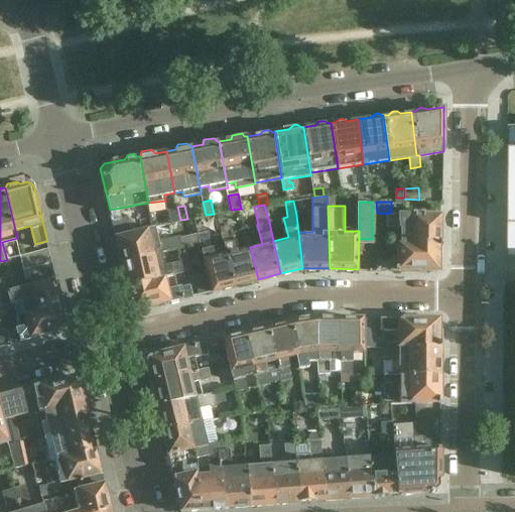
[(180,220),(177,207),(169,209),(171,222),(180,220)]
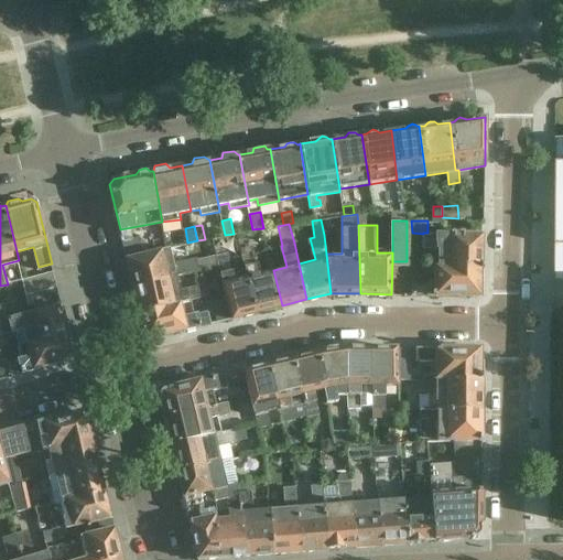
[(239,232),(239,248),(252,248),(251,230),(239,232)]
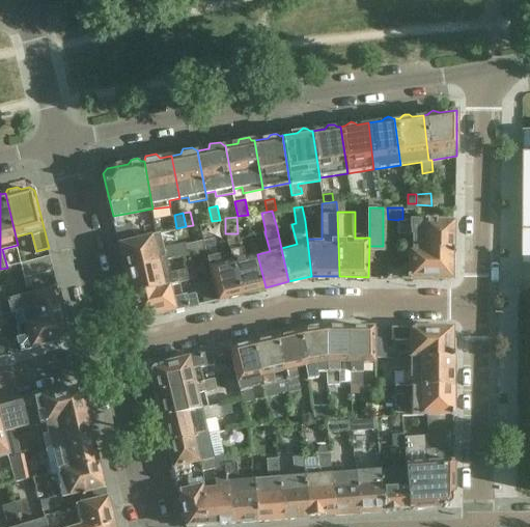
[(421,219),(402,219),(398,219),(398,220),(399,220),(398,230),(414,230),(413,247),(455,248),(455,232),(453,232),(454,224),(451,221),(437,220),(437,217),(421,217),(421,219)]
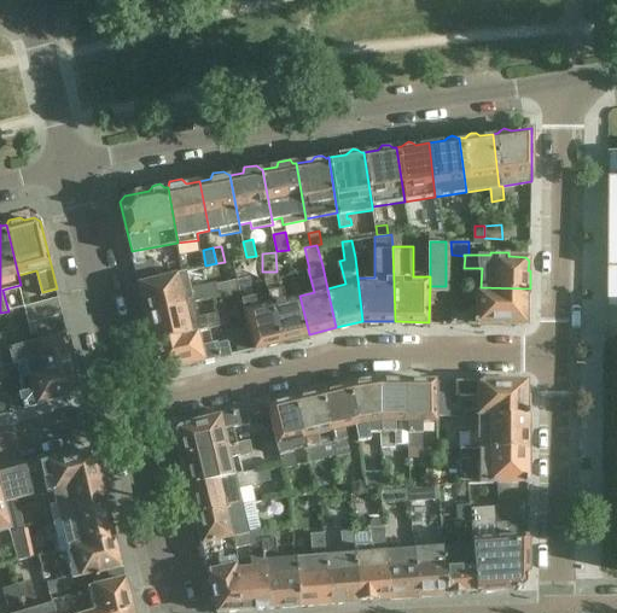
[(152,257),(145,260),(134,262),(139,280),(157,276),(152,257)]
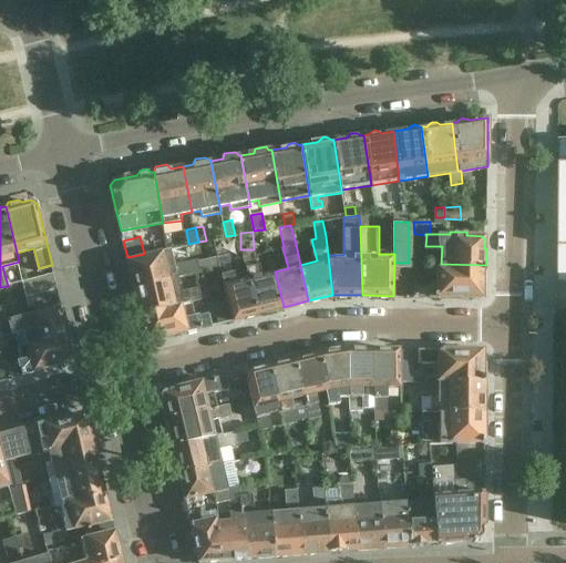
[(170,248),(144,254),(127,257),(134,284),(176,275),(199,269),(220,265),(217,255),(197,259),(197,258),(173,264),(170,248)]
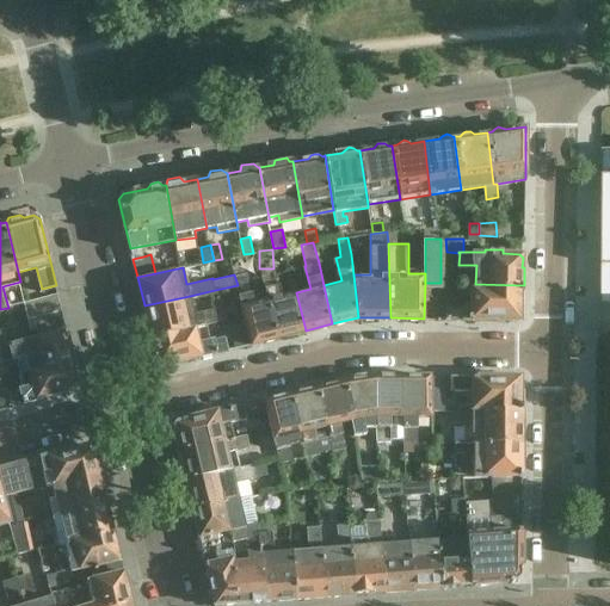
[(253,291),(248,271),(235,274),(234,274),(238,285),(251,344),(278,336),(267,288),(253,291)]
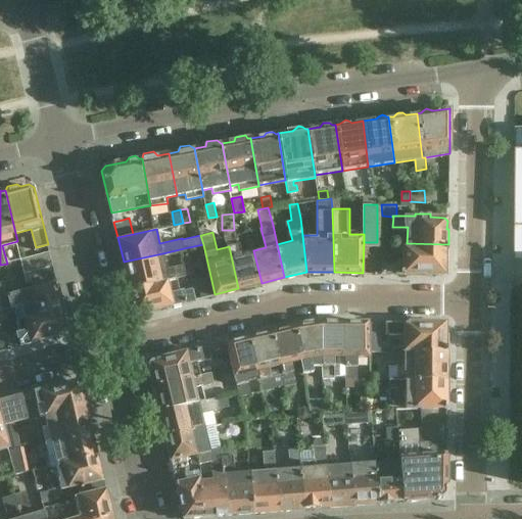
[(239,233),(227,236),(229,246),(238,288),(262,283),(253,250),(244,252),(239,233)]
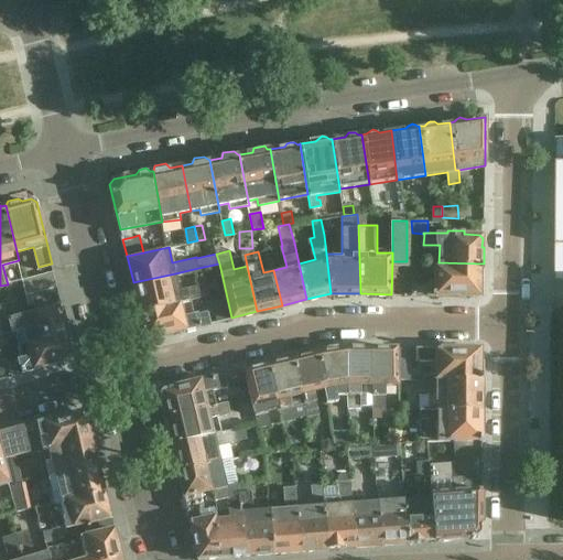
[(484,264),(439,262),(436,262),(435,282),(428,282),(428,283),(412,283),(412,294),(477,294),(480,291),(480,282),(484,282),(484,264)]
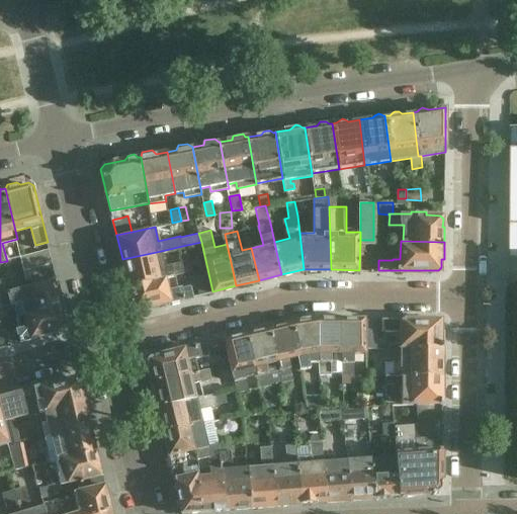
[(53,263),(49,248),(21,254),(24,269),(29,268),(53,263)]
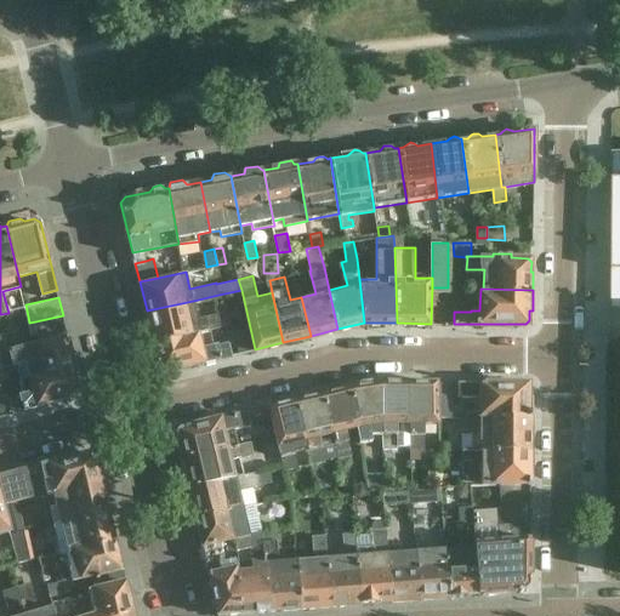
[(195,317),(193,301),(147,311),(154,342),(199,332),(221,328),(219,312),(195,317)]
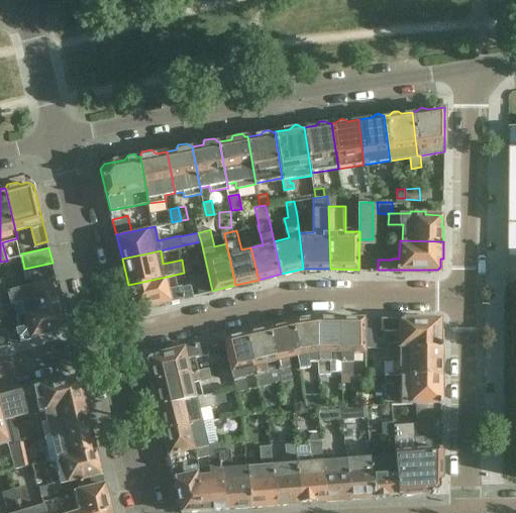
[(56,279),(53,263),(29,268),(33,285),(56,279)]
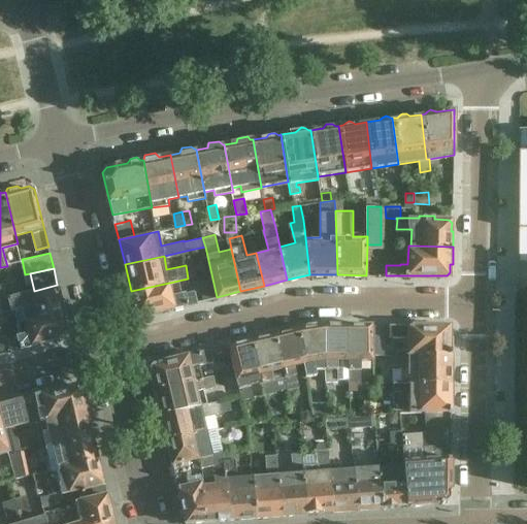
[(0,283),(0,297),(0,299),(10,297),(6,282),(0,283)]
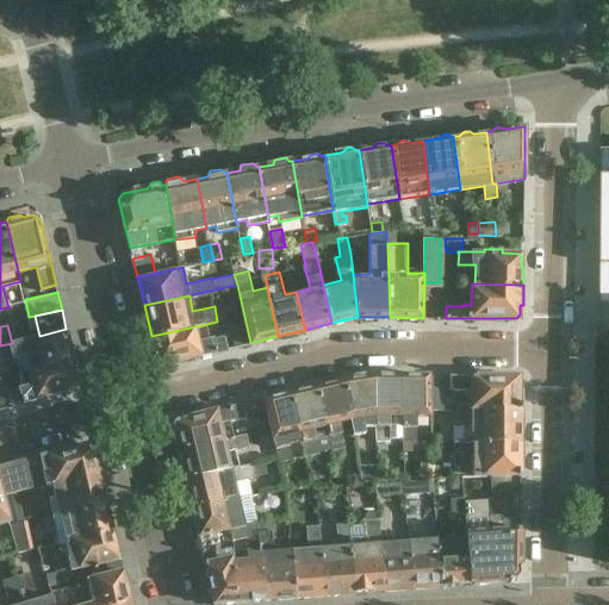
[(199,341),(196,326),(151,336),(157,361),(162,363),(228,348),(225,335),(199,341)]
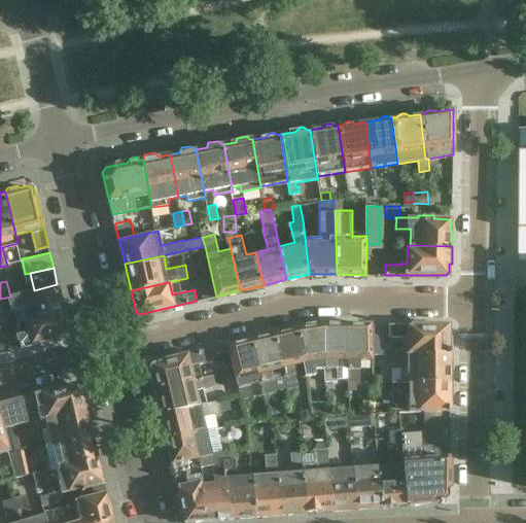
[(63,309),(57,284),(34,290),(10,297),(0,299),(1,300),(0,299),(0,311),(22,306),(25,318),(63,309)]
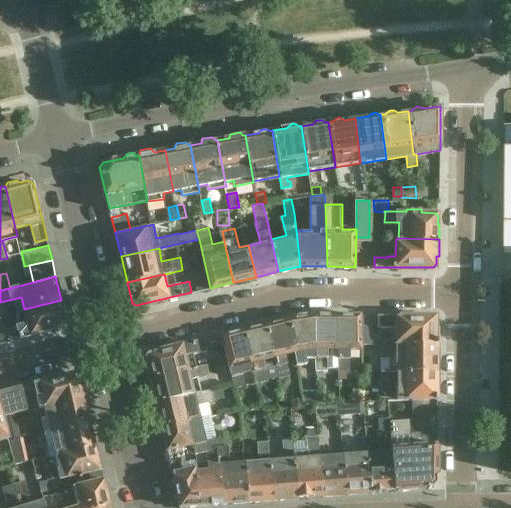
[(17,325),(20,337),(64,325),(66,321),(61,300),(24,309),(23,310),(26,323),(17,325)]
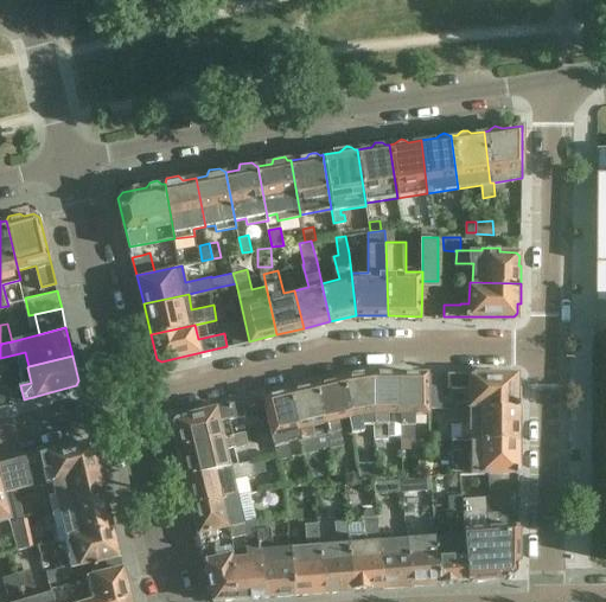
[(356,373),(342,377),(348,418),(349,418),(352,431),(364,430),(363,423),(375,423),(375,412),(372,372),(368,372),(356,373)]
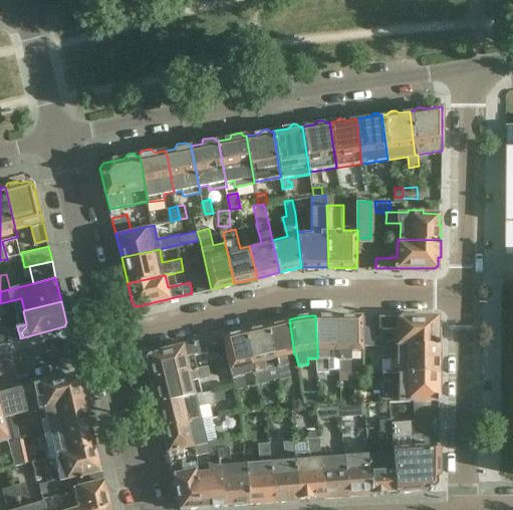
[(340,315),(315,315),(317,349),(317,358),(318,371),(330,371),(330,369),(340,369),(339,350),(340,315)]
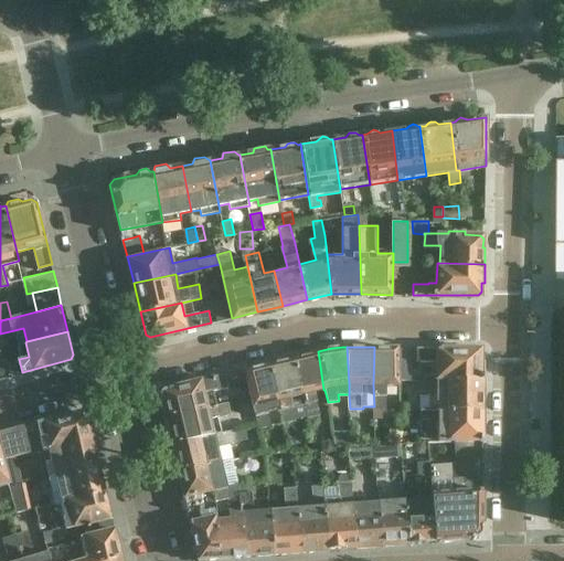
[(398,347),(374,347),(373,385),(374,406),(374,409),(387,409),(387,385),(400,385),(400,379),(398,347)]
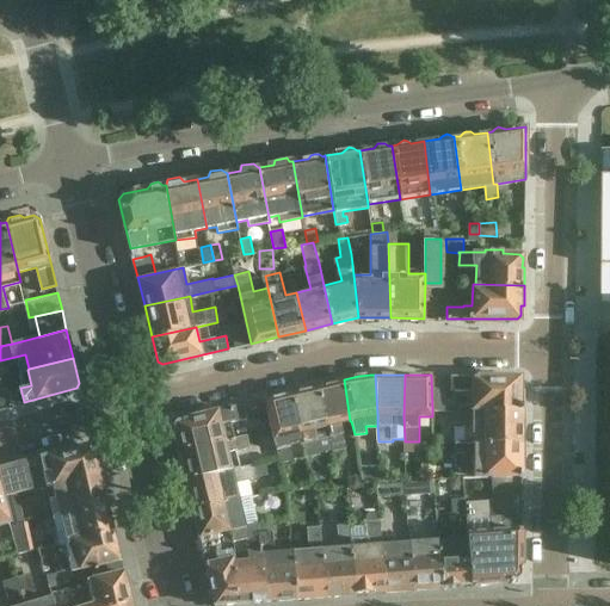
[(445,376),(431,375),(432,409),(445,409),(445,376)]
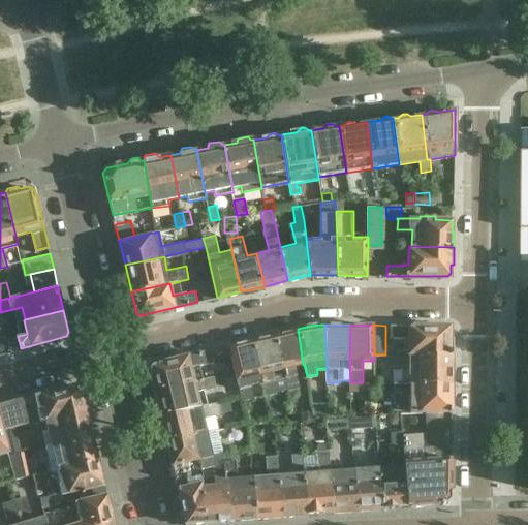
[(447,326),(391,326),(391,337),(407,337),(407,353),(453,354),(453,337),(451,337),(451,329),(447,326)]
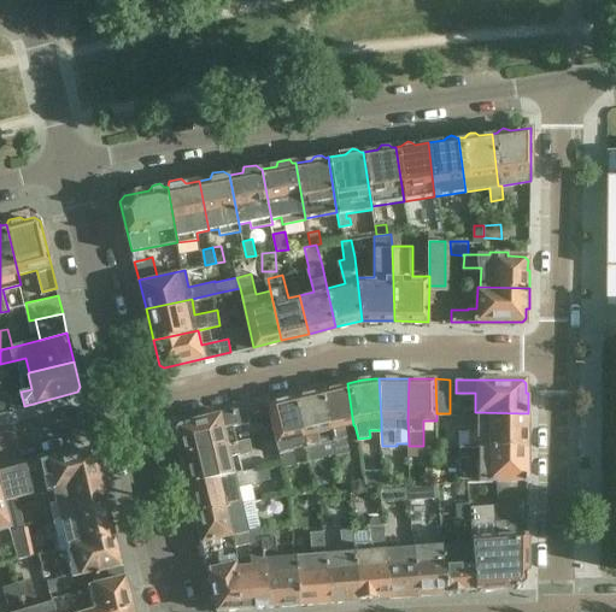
[(0,381),(0,412),(24,406),(21,392),(10,395),(4,393),(1,381),(0,381)]
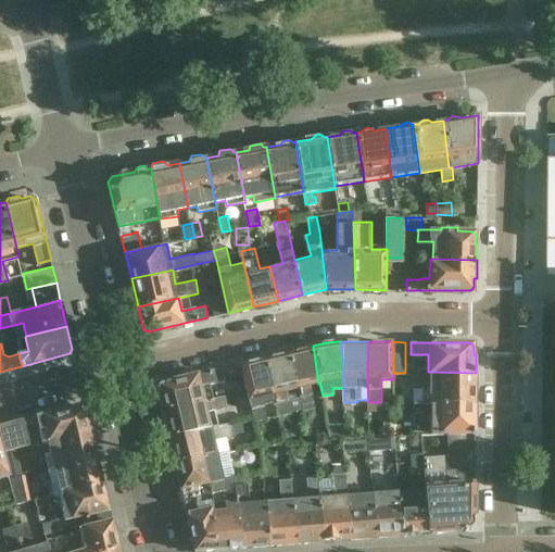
[(318,384),(313,346),(289,351),(298,388),(302,409),(303,410),(316,406),(311,386),(318,384)]
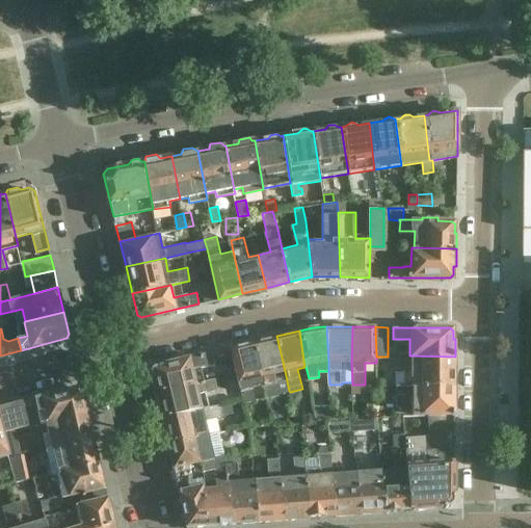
[(285,371),(276,336),(255,342),(264,384),(267,397),(280,394),(280,393),(289,391),(285,371)]
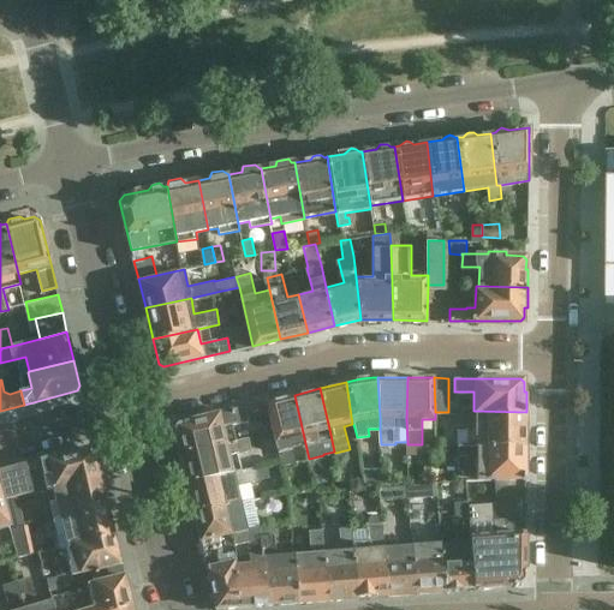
[(305,443),(294,395),(267,401),(268,410),(278,448),(279,448),(284,465),(296,462),(292,446),(305,443)]
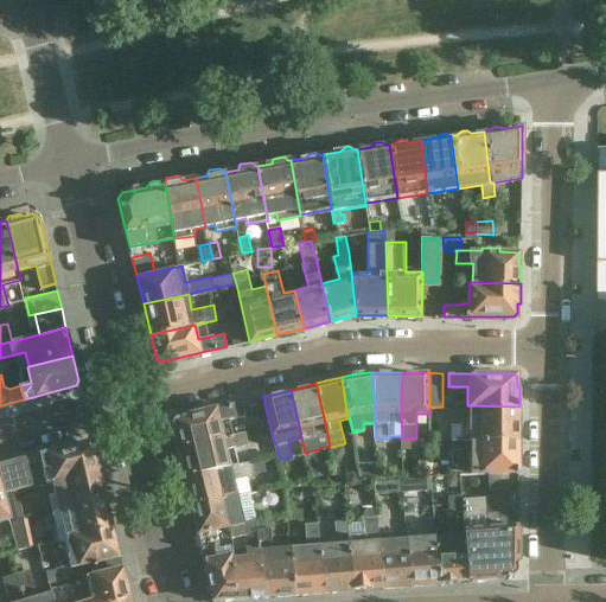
[(265,404),(263,396),(174,417),(172,422),(178,446),(224,436),(221,420),(246,414),(244,409),(265,404)]
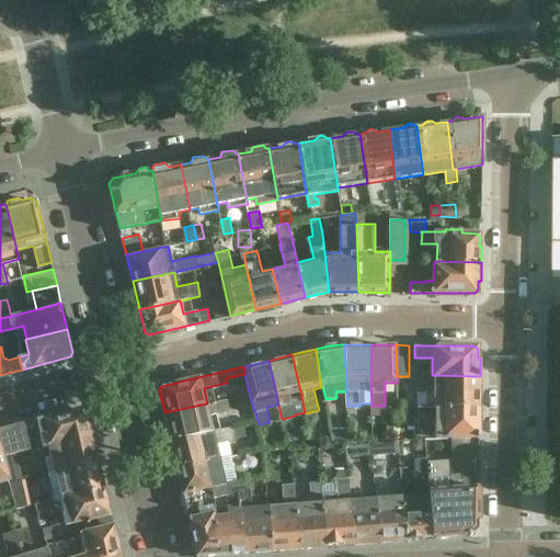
[(416,388),(434,388),(434,407),(436,407),(480,407),(480,376),(432,375),(416,375),(416,388)]
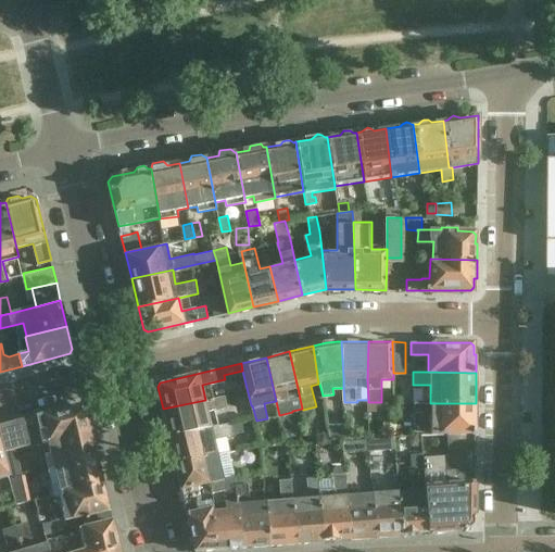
[(225,394),(205,400),(163,409),(168,435),(212,426),(209,411),(227,405),(225,394)]
